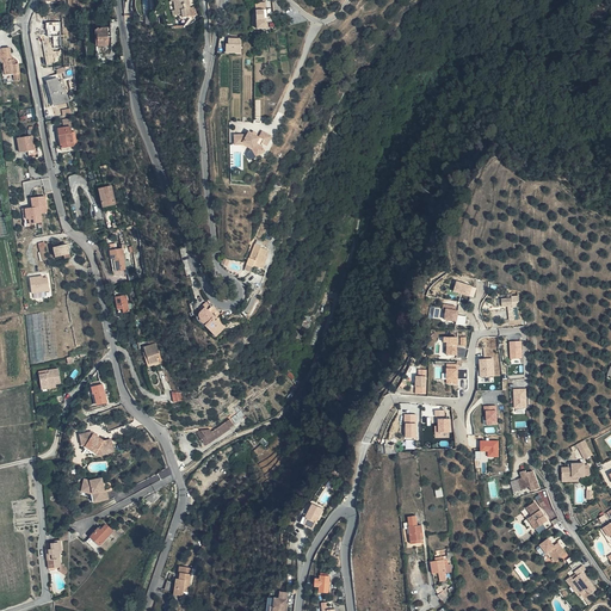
[(179,0),(181,13),(187,13),(187,16),(203,14),(202,7),(195,7),(193,0),(179,0)]
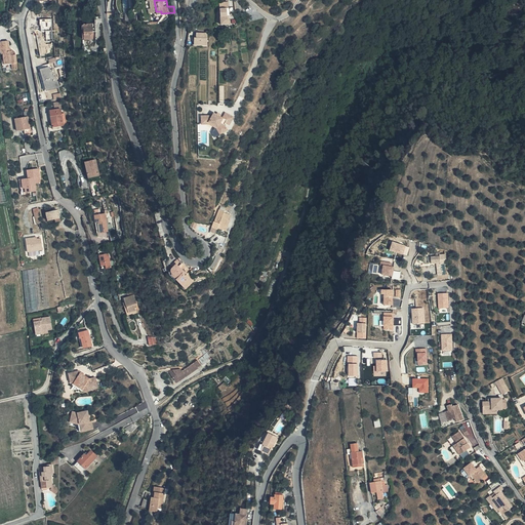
[(241,1),(241,9),(250,8),(248,0),(246,0),(245,0),(241,1)]
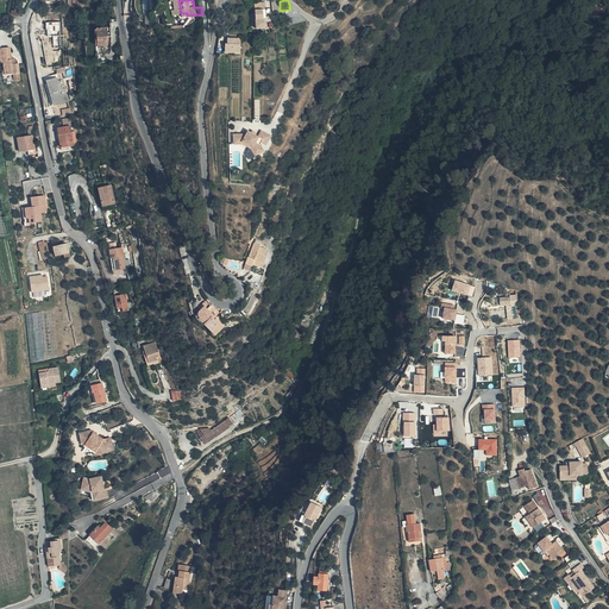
[(271,6),(269,6),(269,7),(262,8),(263,26),(272,26),(272,17),(271,6)]
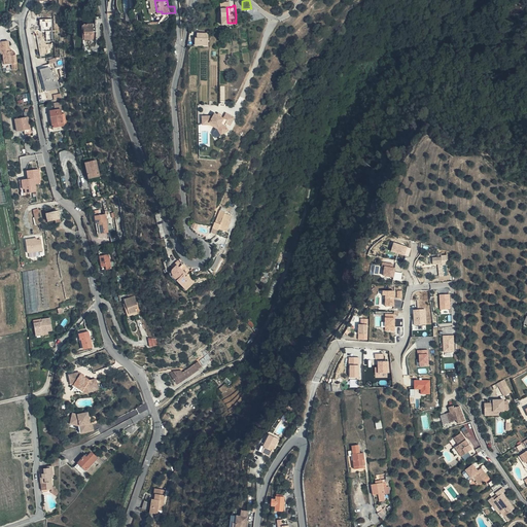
[(95,40),(94,25),(85,26),(85,41),(95,40)]
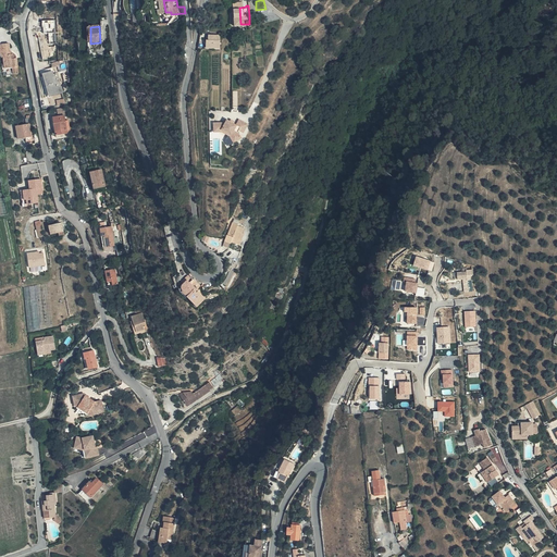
[(225,47),(224,34),(214,34),(214,36),(212,36),(212,47),(225,47)]
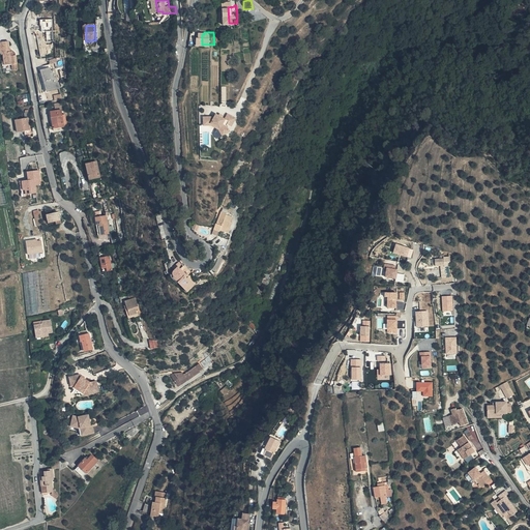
[(19,68),(17,54),(15,54),(13,53),(11,51),(10,51),(10,48),(8,39),(0,39),(0,41),(1,52),(4,52),(5,63),(13,63),(13,68),(19,68)]
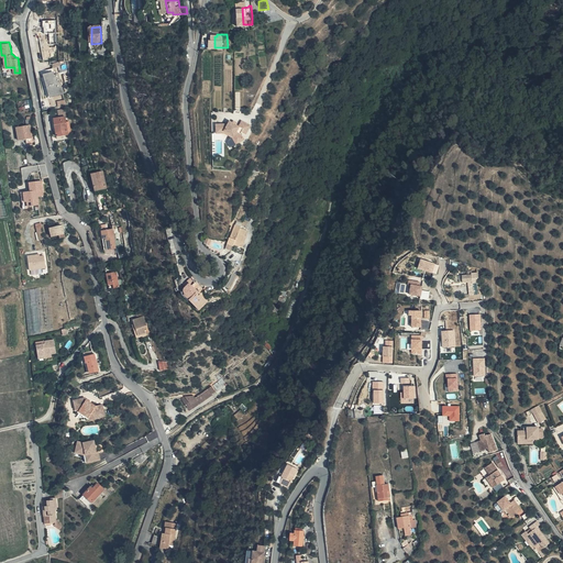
[(58,70),(57,70),(53,73),(47,74),(52,95),(65,91),(58,70)]
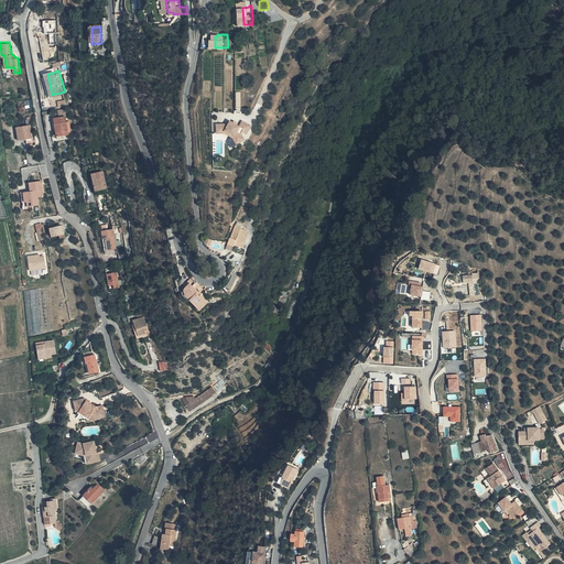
[(72,115),(71,108),(61,109),(63,117),(69,116),(72,115)]
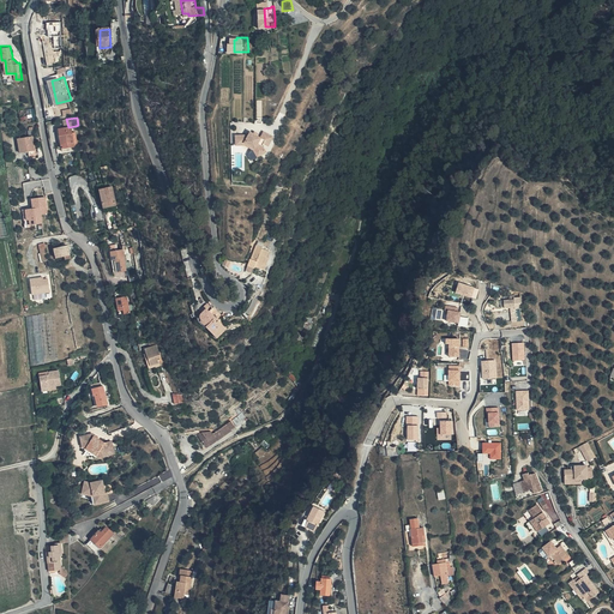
[(77,132),(76,126),(68,127),(62,130),(66,145),(70,144),(79,142),(77,132)]
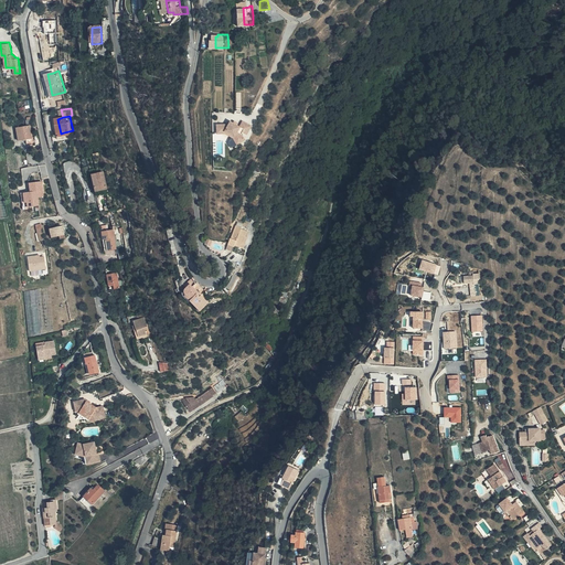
[(30,124),(24,125),(27,138),(29,137),(34,136),(32,124),(33,123),(32,117),(29,118),(30,124)]
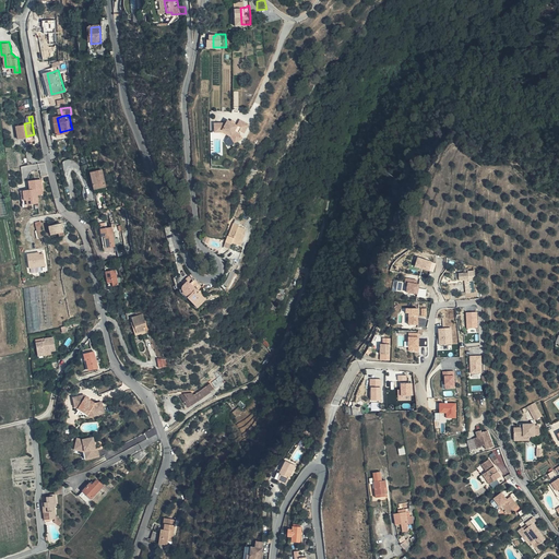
[(254,125),(246,120),(244,126),(240,125),(237,122),(234,120),(232,123),(221,125),(221,131),(228,131),(238,134),(240,138),(247,135),(245,133),(246,131),(250,133),(254,125)]
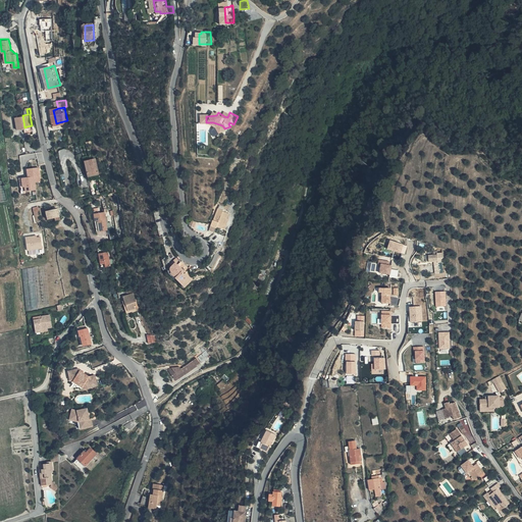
[(69,127),(67,120),(59,122),(56,123),(57,129),(63,127),(63,128),(69,127)]
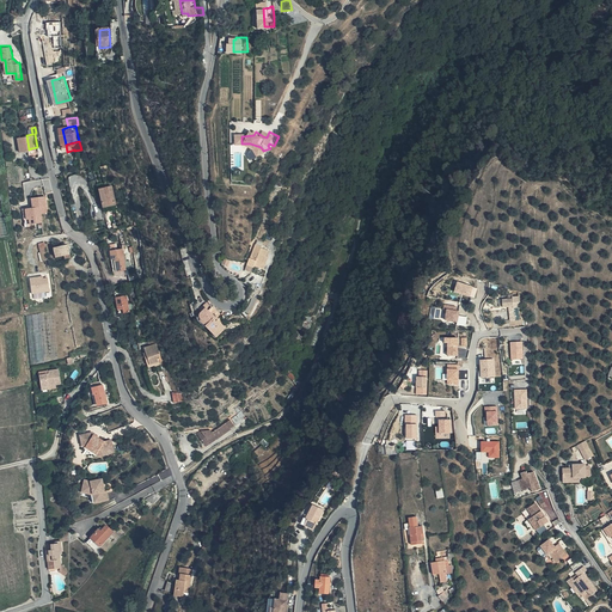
[(271,152),(270,148),(263,151),(261,147),(250,144),(242,144),(242,146),(250,145),(259,148),(264,157),(271,152)]
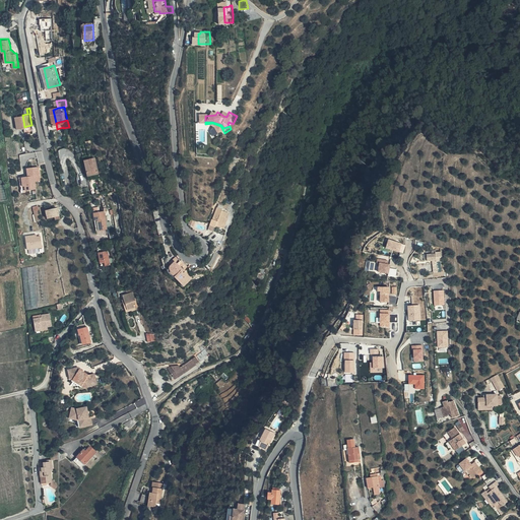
[(99,156),(88,157),(90,173),(94,173),(95,176),(102,175),(99,156)]
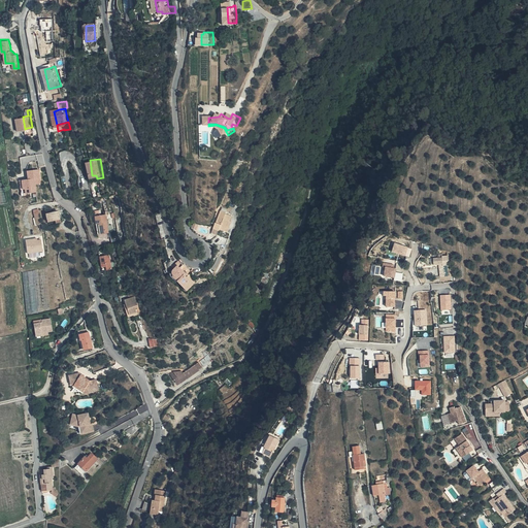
[(40,177),(38,169),(27,171),(28,179),(23,180),(25,195),(28,194),(37,192),(36,184),(34,178),(40,177)]
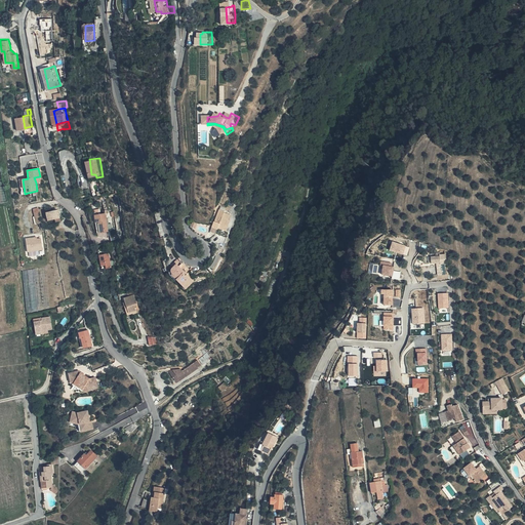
[(220,206),(215,223),(214,223),(212,228),(217,230),(218,230),(218,229),(227,232),(231,220),(230,220),(233,212),(226,210),(226,208),(220,206)]
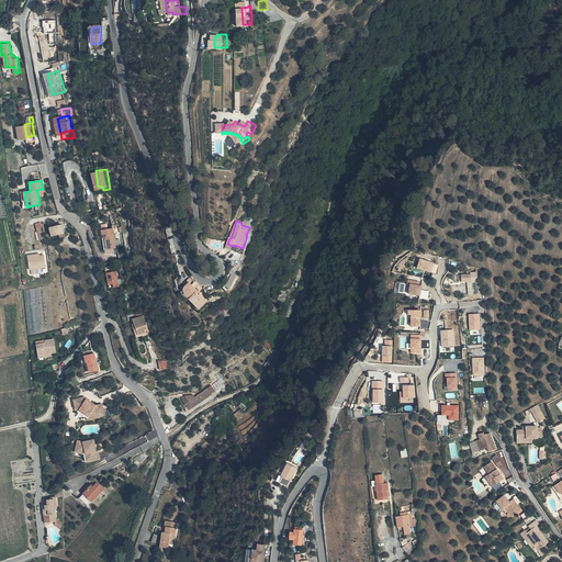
[(41,239),(46,238),(43,223),(36,224),(41,239)]
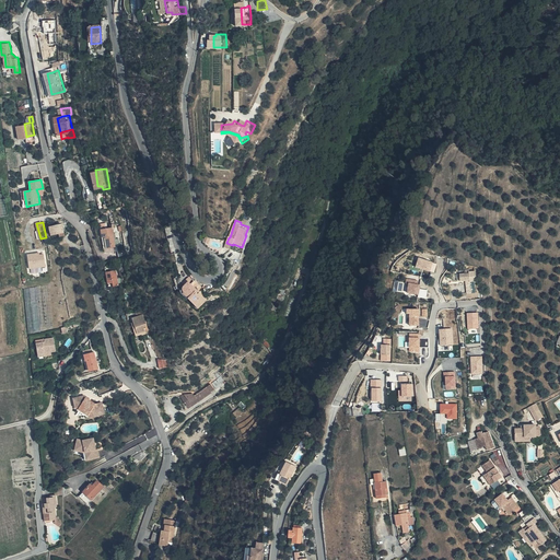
[(59,234),(65,233),(62,223),(50,228),(53,236),(59,234)]
